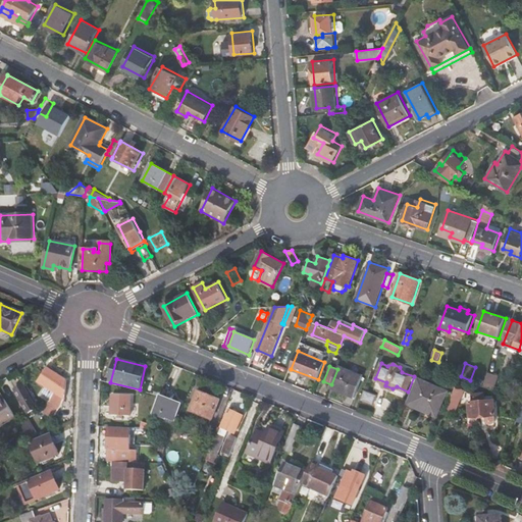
[(363,376),(338,366),(337,369),(331,384),(330,386),(355,397),(363,376)]
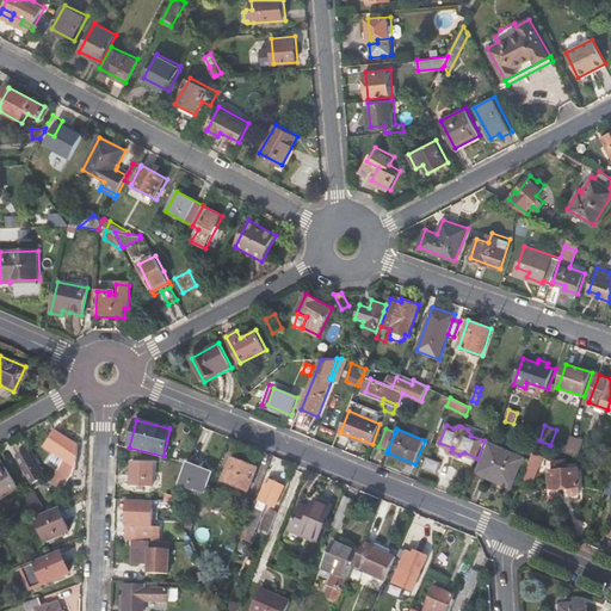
[(53,482),(61,491),(72,476),(75,466),(78,445),(56,431),(45,446),(65,460),(53,477),(55,479),(53,482)]
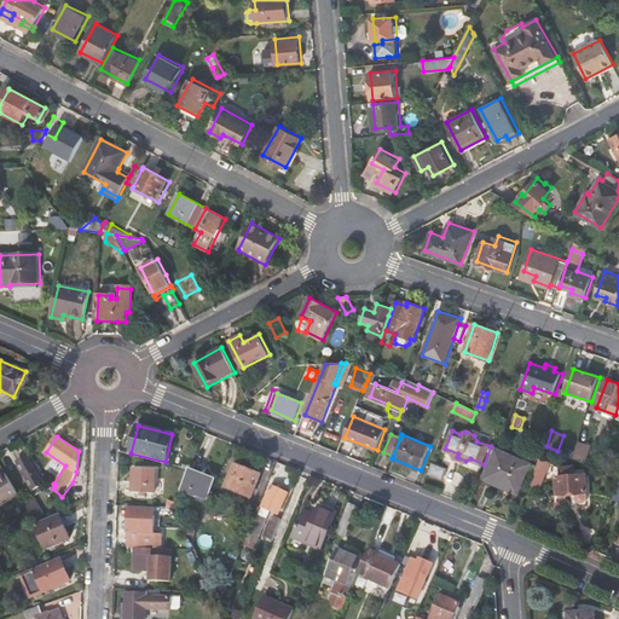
[(593,446),(580,441),(574,458),(586,462),(593,446)]
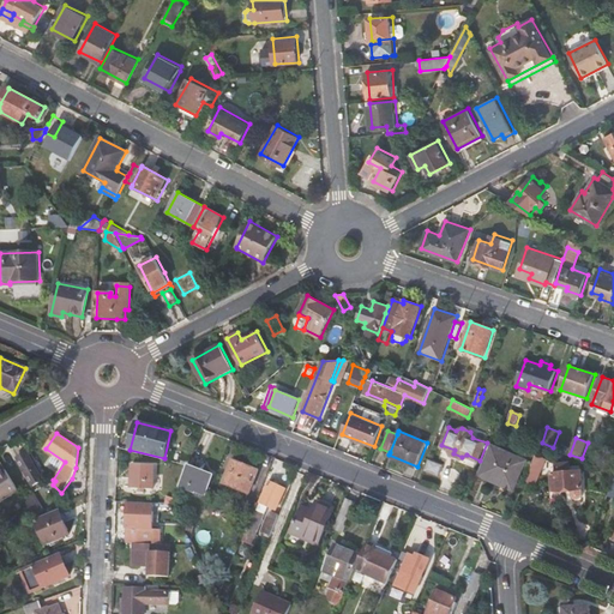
[(493,446),(481,476),(513,491),(527,461),(493,446)]
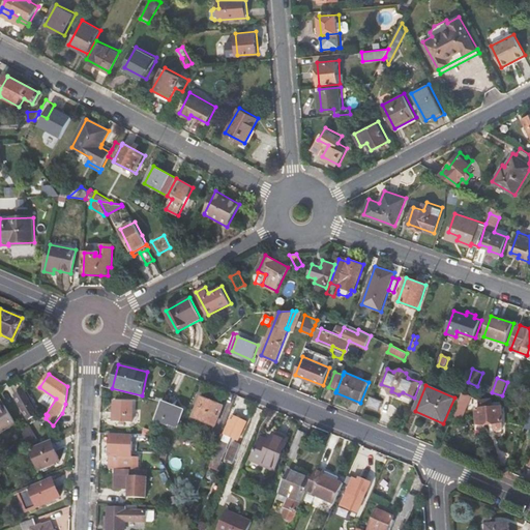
[(38,414),(24,389),(13,394),(28,419),(38,414)]
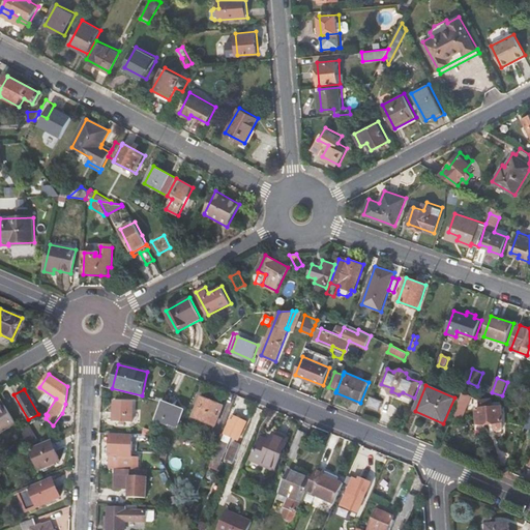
[(473,395),(464,391),(453,416),(463,420),(473,395)]
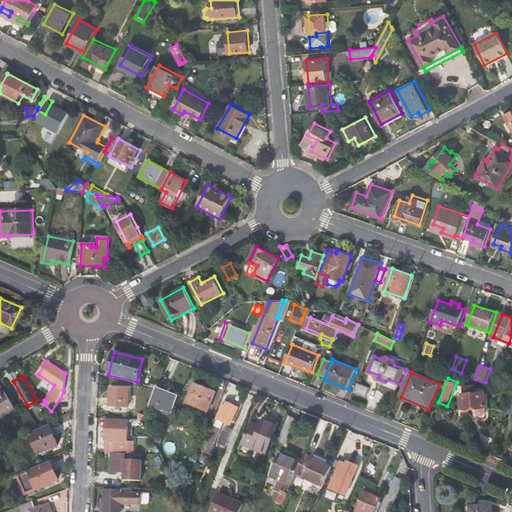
[(370,385),(358,380),(354,389),(366,394),(370,385)]
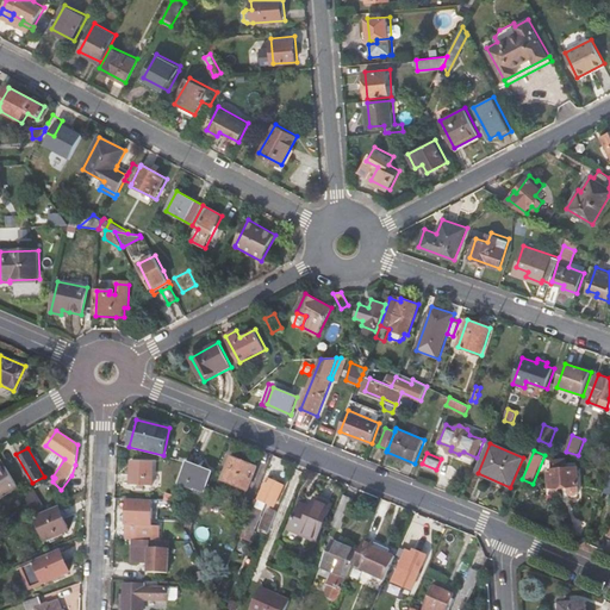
[(232,456),(223,479),(248,490),(257,467),(232,456)]
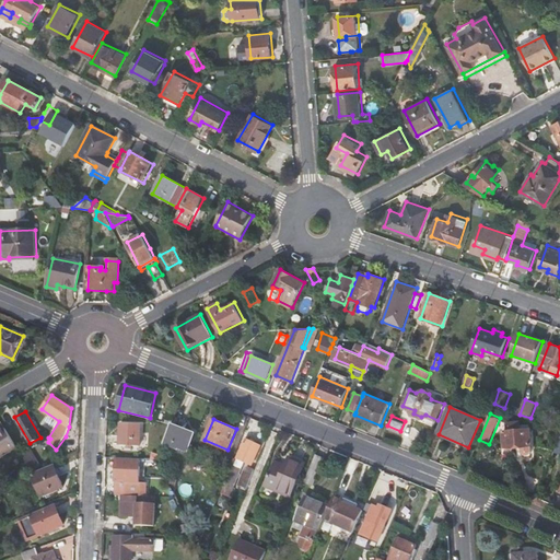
[(520,421),(508,422),(508,431),(503,431),(504,448),(523,447),(523,453),(524,455),(527,456),(529,456),(532,454),(533,452),(533,446),(532,429),(521,430),(520,421)]
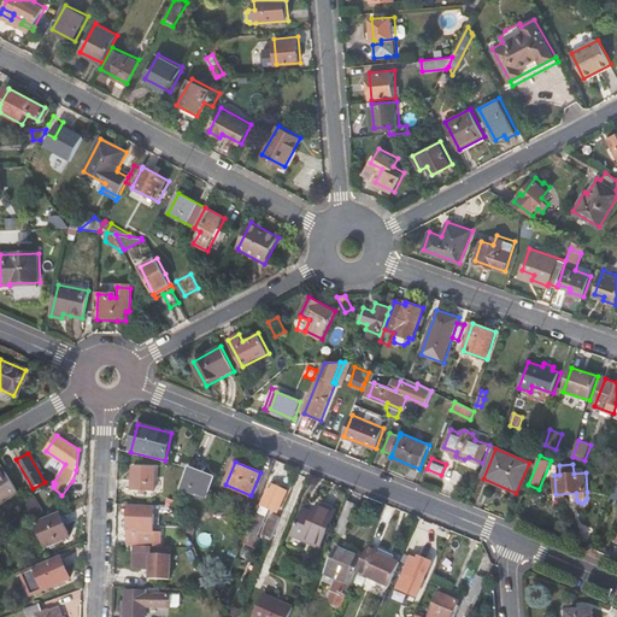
[(133,465),(131,489),(154,491),(156,466),(133,465)]
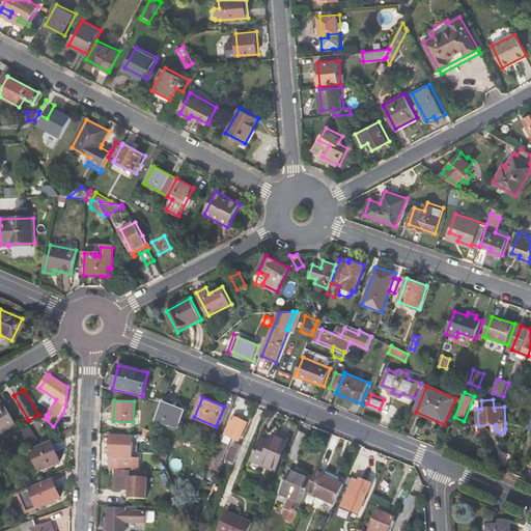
[(162,403),(156,419),(168,424),(169,422),(177,426),(184,411),(175,407),(174,409),(162,403)]
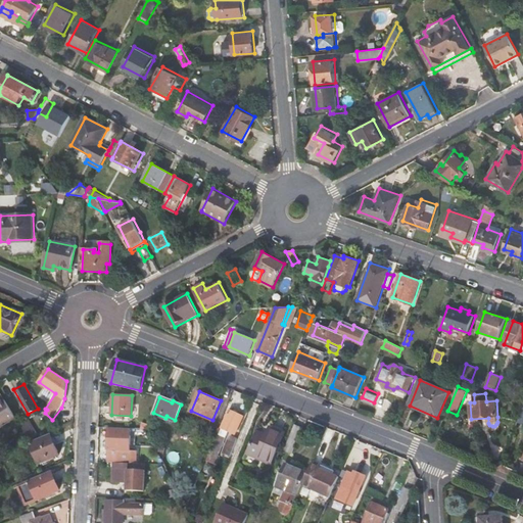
[(0,427),(16,419),(5,401),(0,405),(0,427)]
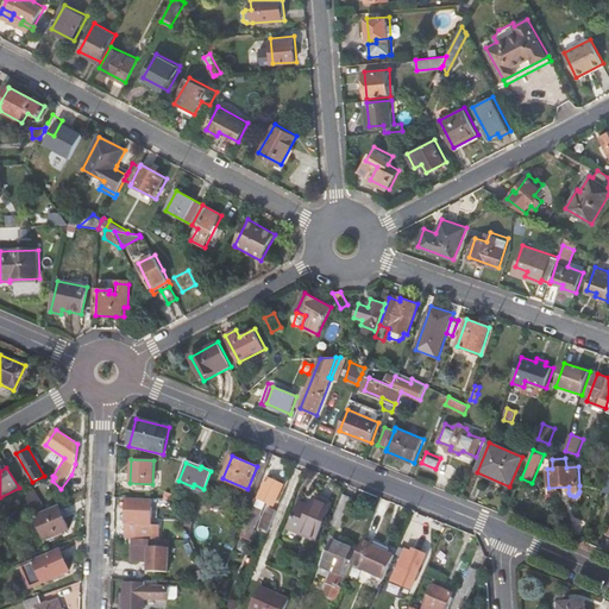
[(267,477),(257,496),(274,506),(283,485),(267,477)]
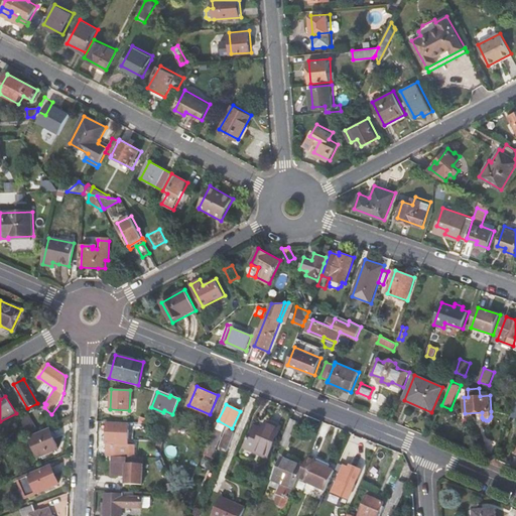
[(29,433),(37,429),(28,415),(20,419),(29,433)]
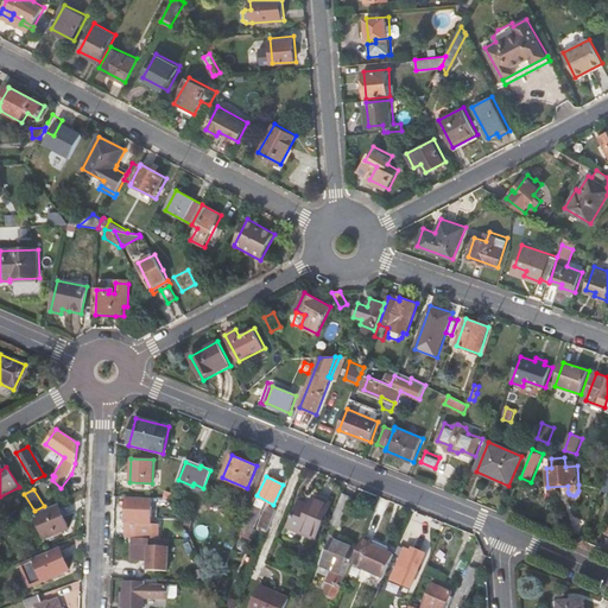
[(343,494),(331,521),(340,526),(352,498),(343,494)]
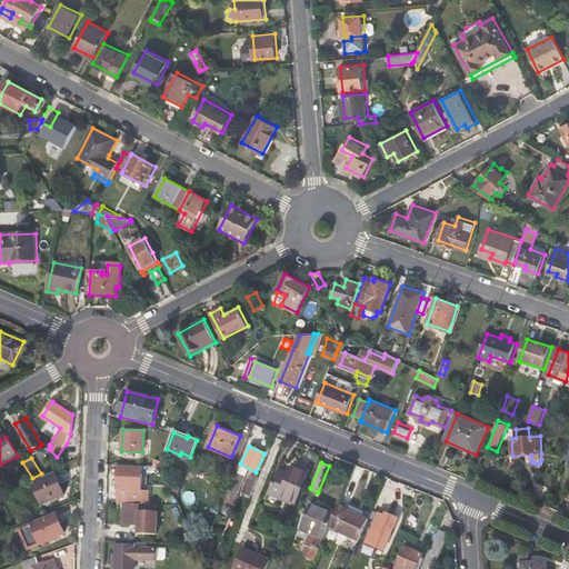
[(142,465),(119,463),(117,502),(122,502),(149,503),(149,490),(141,489),(142,465)]
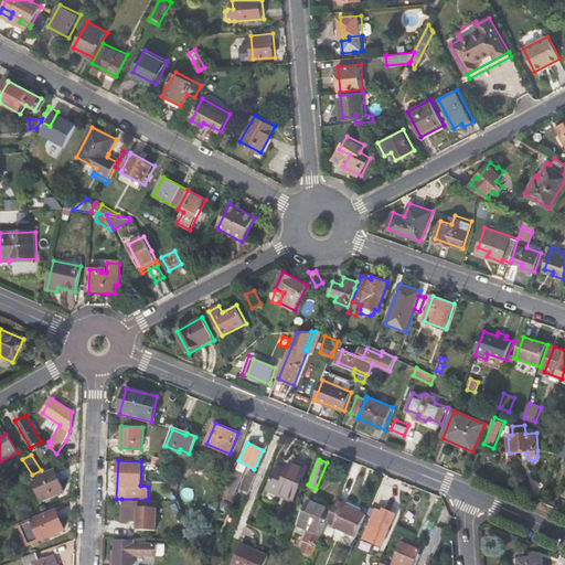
[(276,471),(268,489),(292,500),(307,468),(291,461),(286,476),(276,471)]
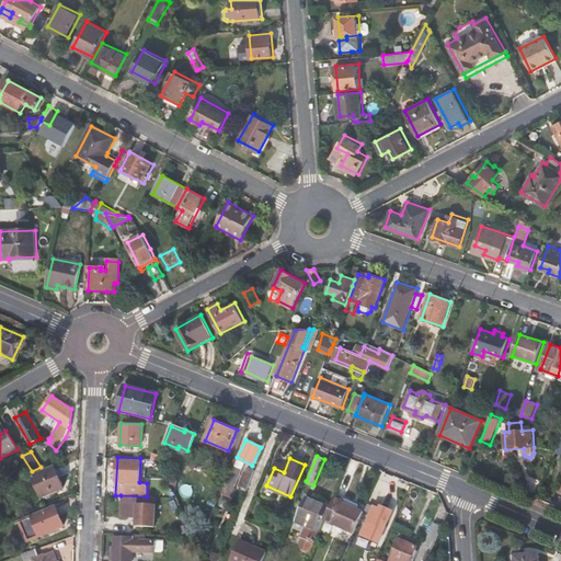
[(224,487),(231,467),(222,462),(214,483),(224,488),(224,487)]
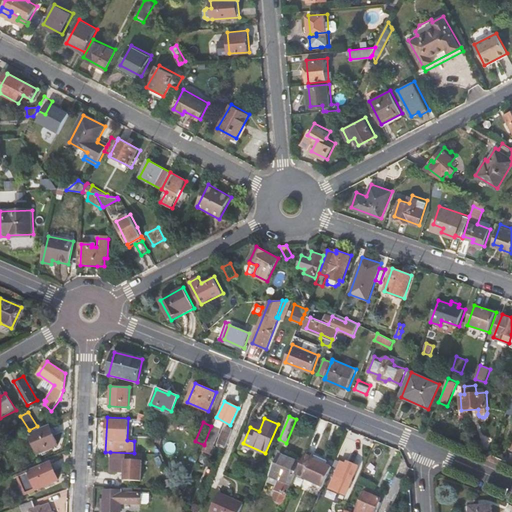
[(220,429),(211,425),(211,426),(204,444),(213,448),(220,429)]
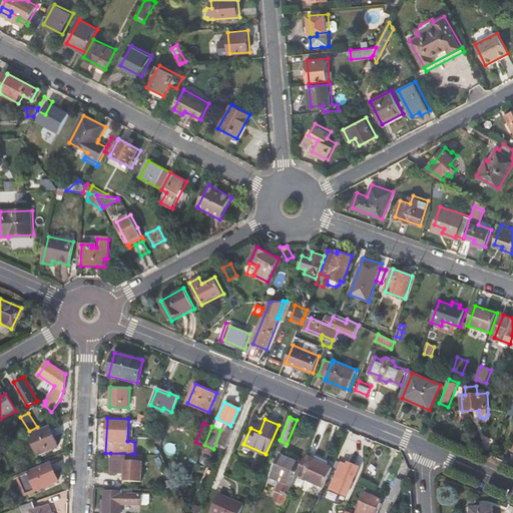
[(31,437),(38,455),(58,447),(51,428),(31,437)]
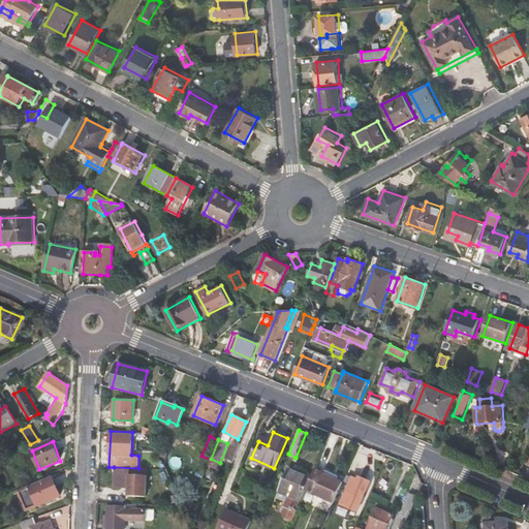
[(234,461),(240,444),(235,441),(232,445),(230,445),(225,458),(234,461)]
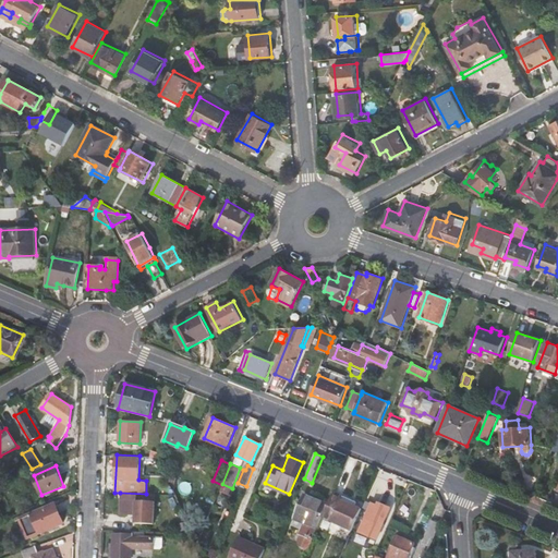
[(146,494),(120,493),(120,512),(134,513),(134,521),(134,523),(153,523),(155,494),(146,494)]
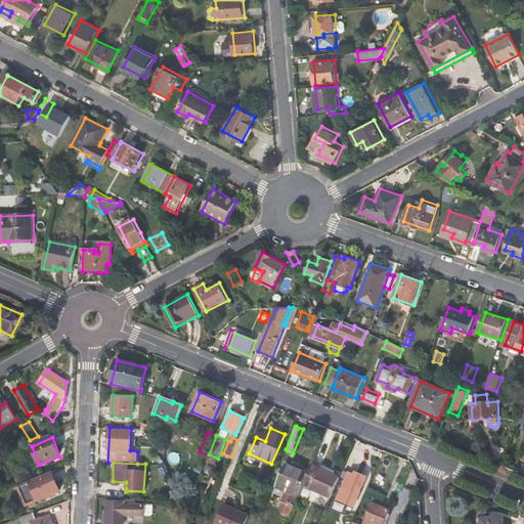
[(326,472),(320,469),(320,468),(312,465),(309,473),(304,484),(312,488),(311,489),(332,498),(340,477),(326,472)]
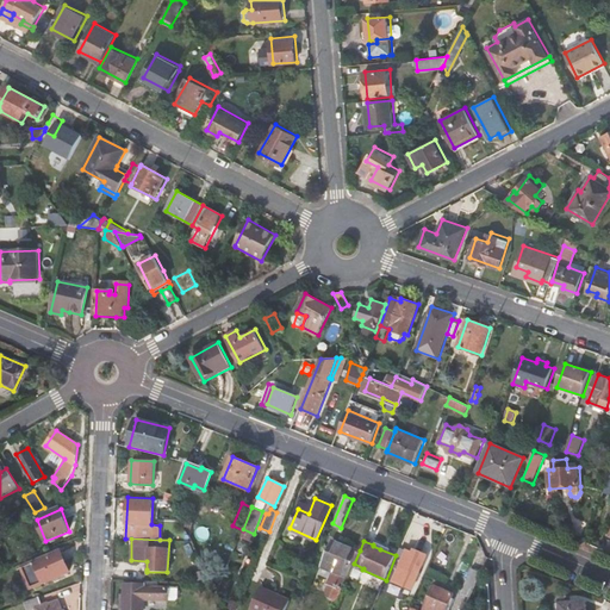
[(334,552),(328,551),(322,566),(342,574),(336,586),(331,585),(329,591),(334,592),(332,598),(338,601),(354,564),(360,551),(337,542),(334,552)]
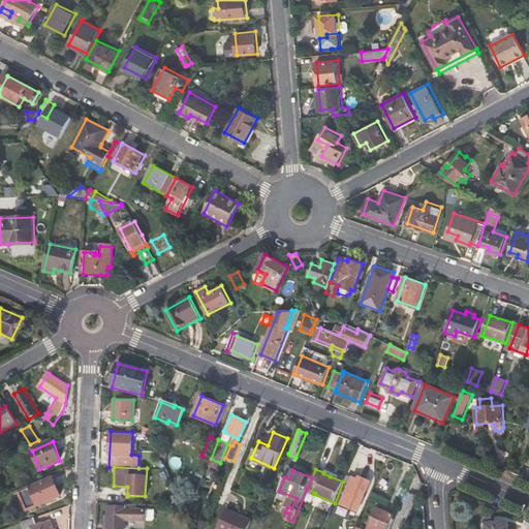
[(359,476),(358,479),(352,477),(341,502),(358,510),(370,481),(359,476)]
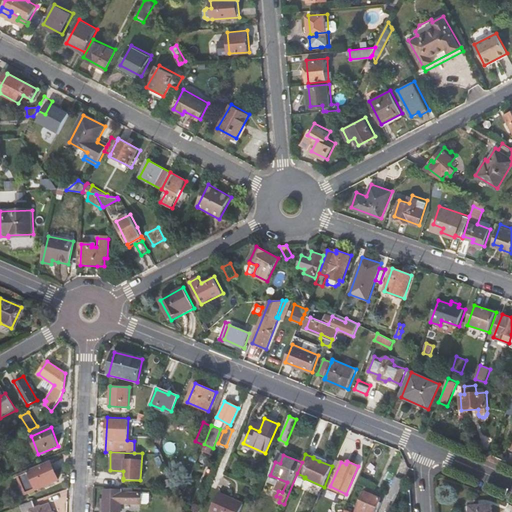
[(18,476),(27,494),(59,480),(51,462),(18,476)]
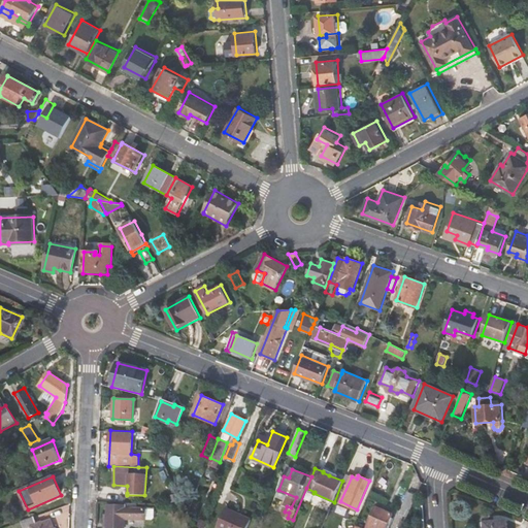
[(179,495),(172,481),(166,485),(173,498),(179,495)]
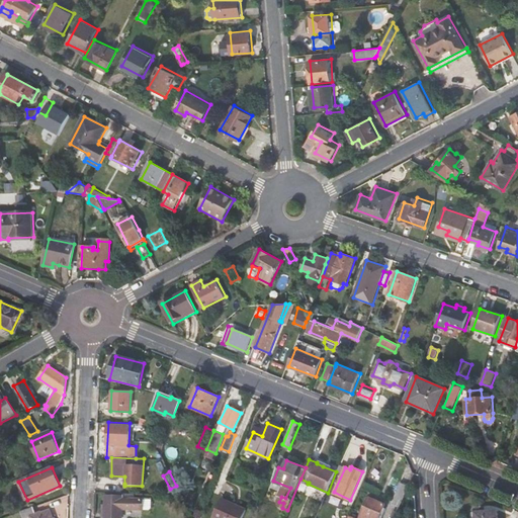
[(124,484),(112,483),(111,493),(124,493),(124,486),(124,484)]
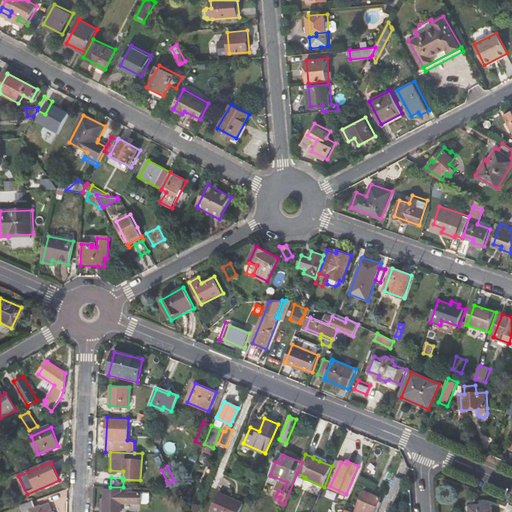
[(388,493),(396,497),(403,480),(396,477),(388,493)]
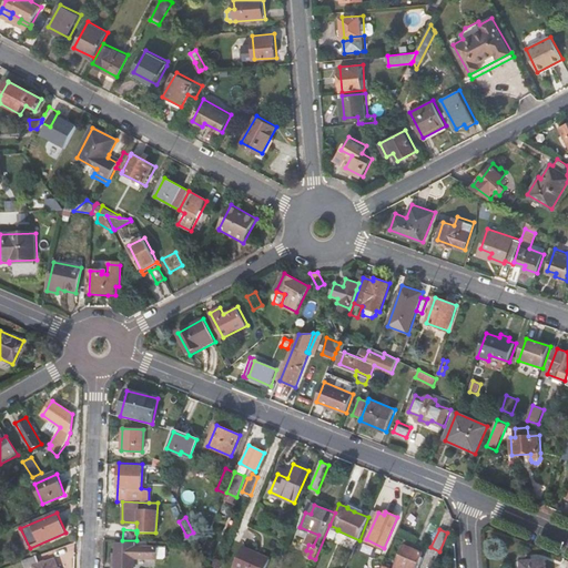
[(115,555),(115,567),(133,567),(133,558),(163,559),(165,557),(166,547),(137,546),(137,545),(115,544),(115,555)]
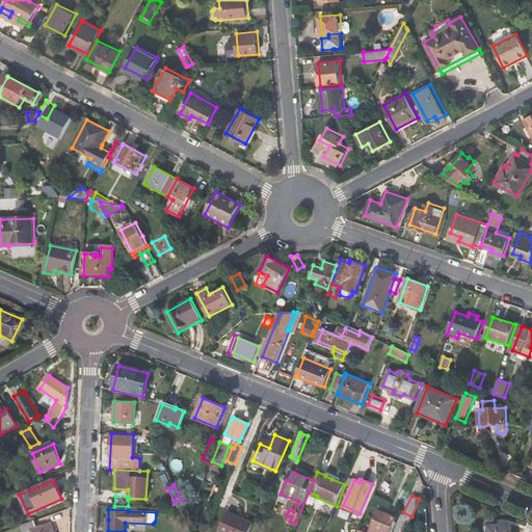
[(227,511),(217,531),(248,531),(253,523),(227,511)]
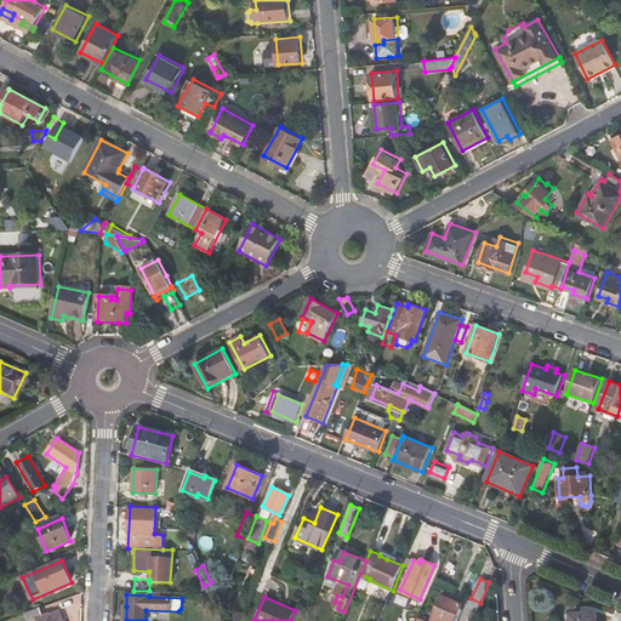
[(432,620),(427,620),(420,617),(419,620),(417,620),(454,620),(461,605),(442,597),(432,620)]
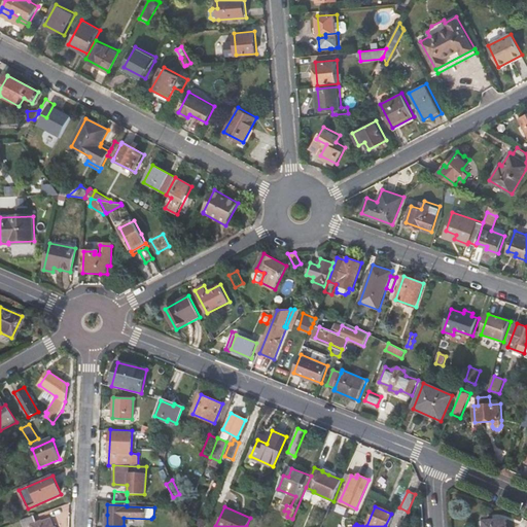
[(34,516),(21,521),(23,526),(29,526),(32,526),(31,526),(54,526),(51,519),(37,524),(34,516)]
